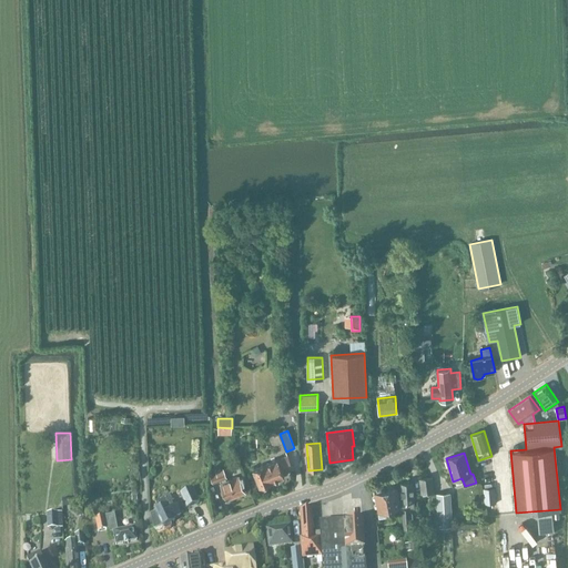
[(253,469),(260,487),(274,482),(275,483),(280,480),(281,478),(285,477),(283,473),(293,469),(287,456),(253,469)]
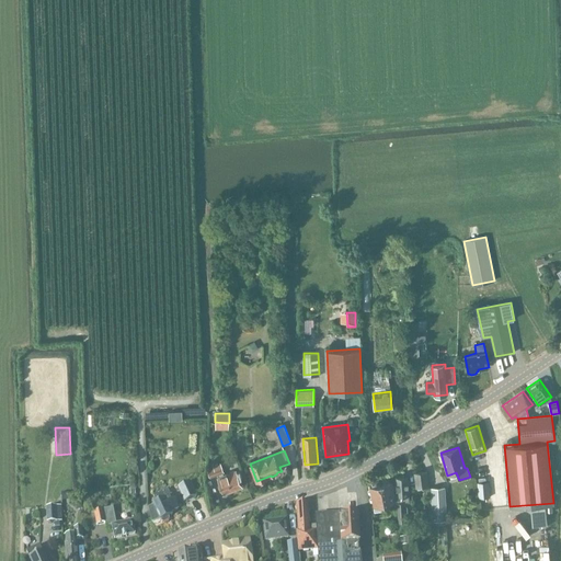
[(214,469),(208,471),(210,478),(219,474),(220,478),(224,477),(222,473),(224,472),(219,462),(213,465),(214,469)]
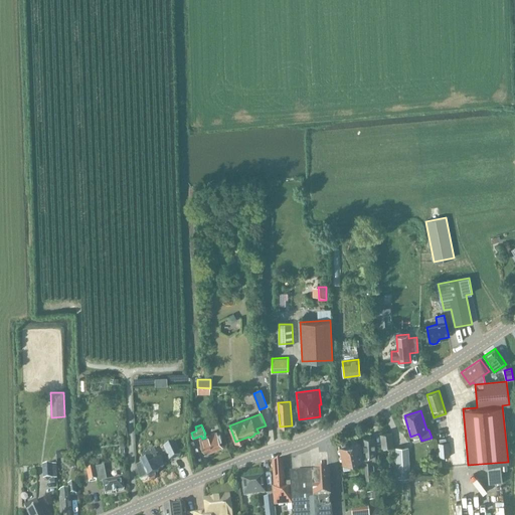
[(200,439),(206,454),(222,447),(217,433),(205,438),(202,439),(200,439)]
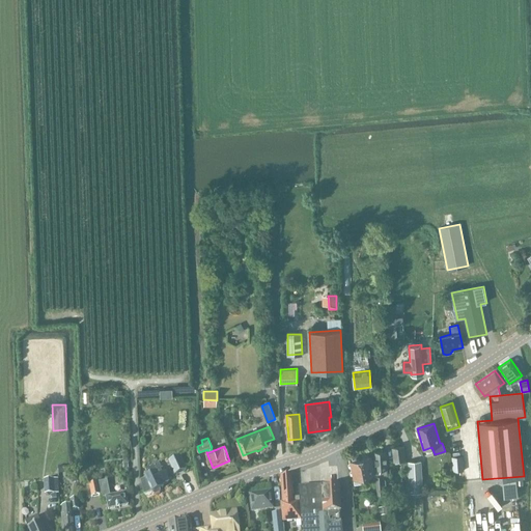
[(394,462),(403,460),(402,448),(393,448),(394,462)]
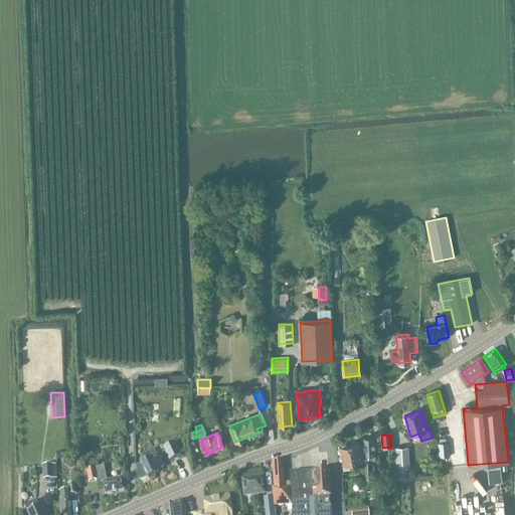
[(374,438),(363,439),(366,489),(373,488),(373,480),(372,461),(376,461),(374,438)]
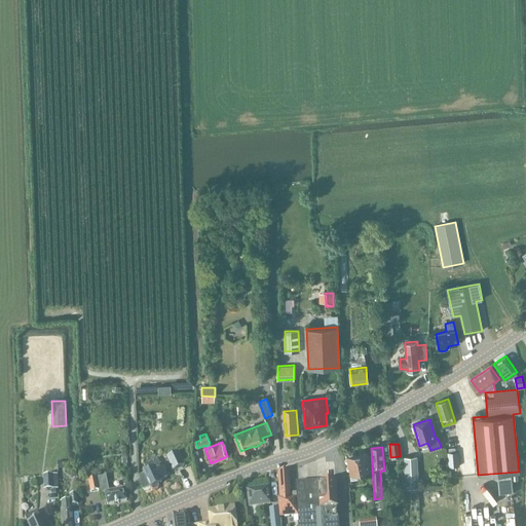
[(370,470),(369,461),(367,452),(355,454),(354,452),(349,453),(348,455),(347,455),(350,474),(370,470)]
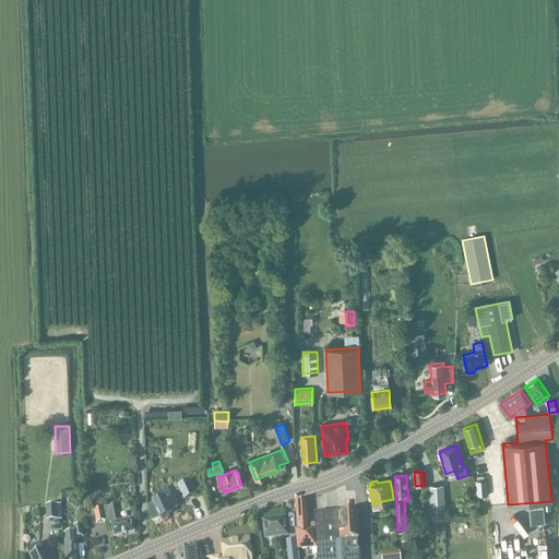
[(177,487),(183,500),(195,494),(189,482),(177,487)]
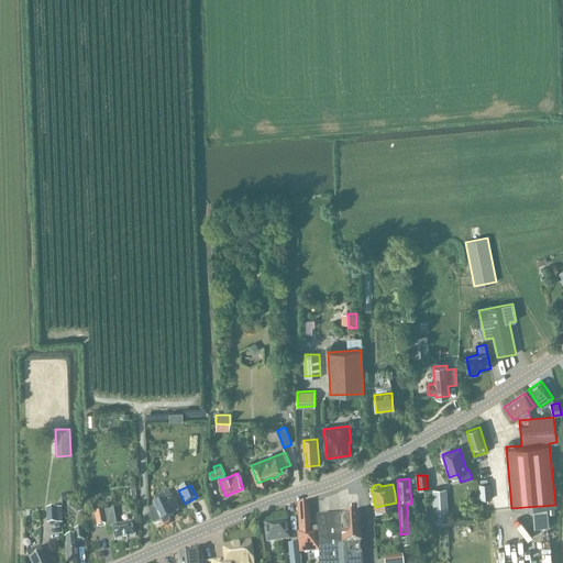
[(445,488),(433,489),(434,522),(442,522),(446,521),(445,488)]
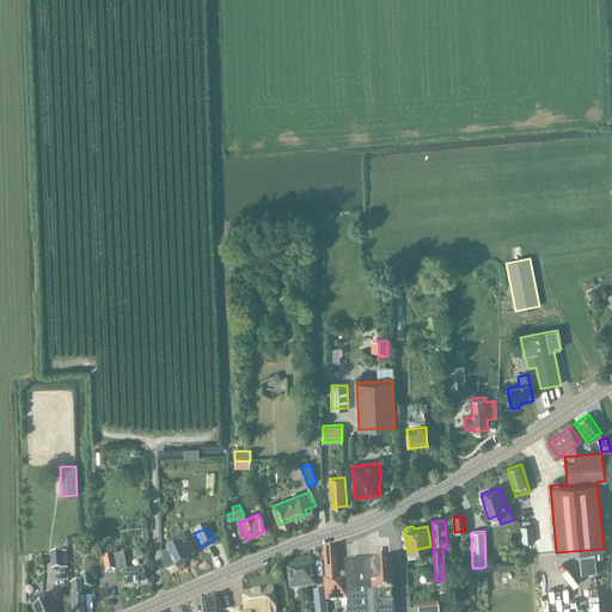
[(167,552),(163,555),(165,567),(167,570),(173,567),(175,569),(176,568),(177,570),(179,570),(184,568),(184,567),(184,564),(188,563),(187,560),(194,556),(188,542),(187,542),(183,534),(176,538),(167,542),(172,550),(167,551),(167,552)]
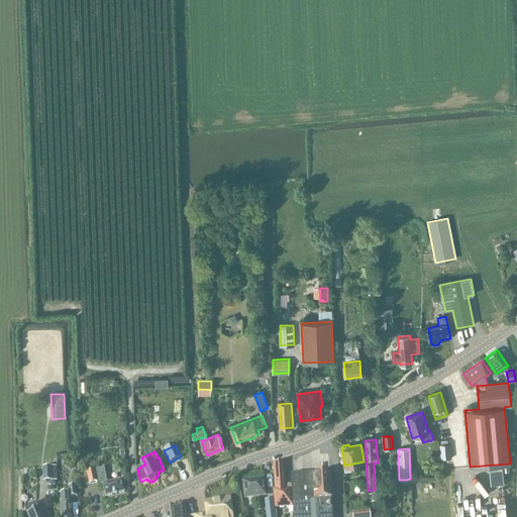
[(284,463),(274,464),(276,490),(274,490),(276,508),(289,507),(293,507),(292,485),(286,485),(284,463)]
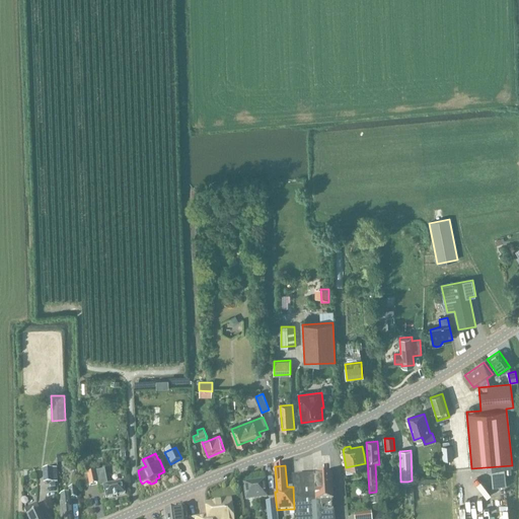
[(44,469),(44,483),(53,483),(53,469),(44,469)]
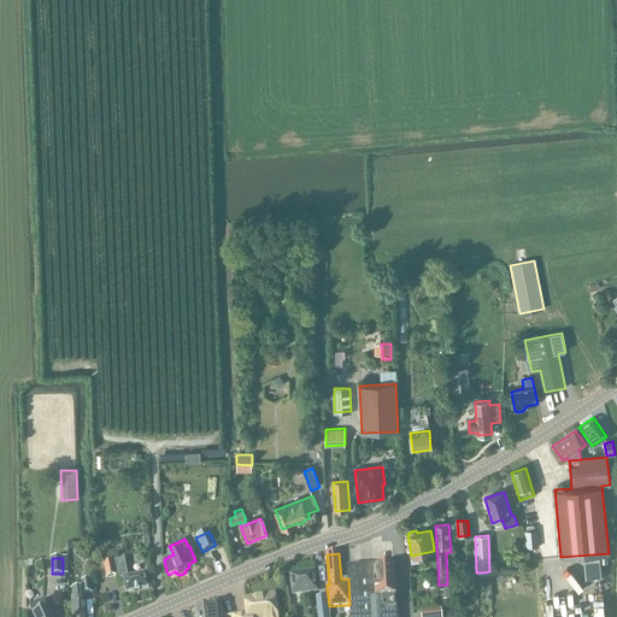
[(104,564),(106,579),(115,576),(116,580),(123,579),(125,593),(148,588),(146,574),(128,577),(124,560),(104,564)]
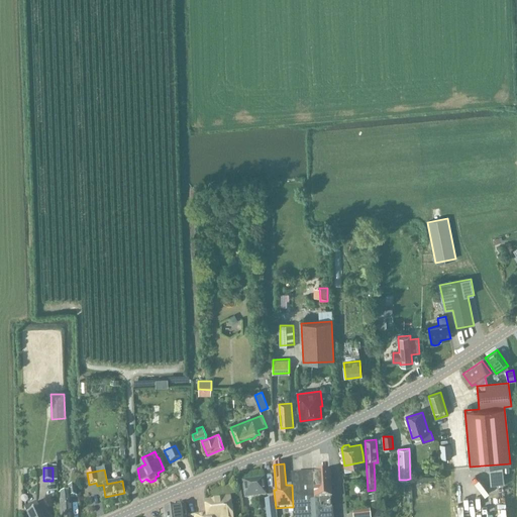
[(333,516),(330,474),(292,476),(292,485),(293,507),(294,513),(293,516),(333,516)]
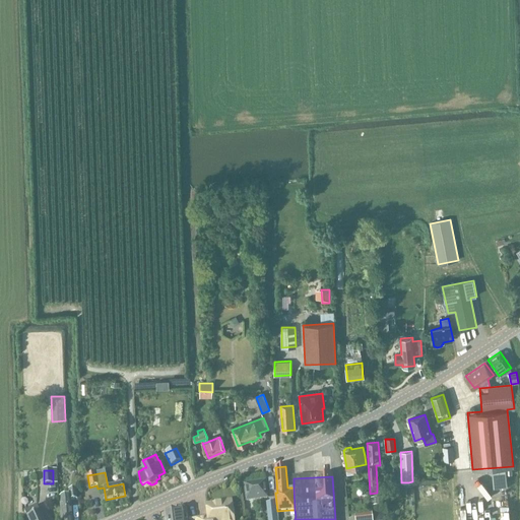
[(245,484),(246,501),(268,499),(267,482),(245,484)]
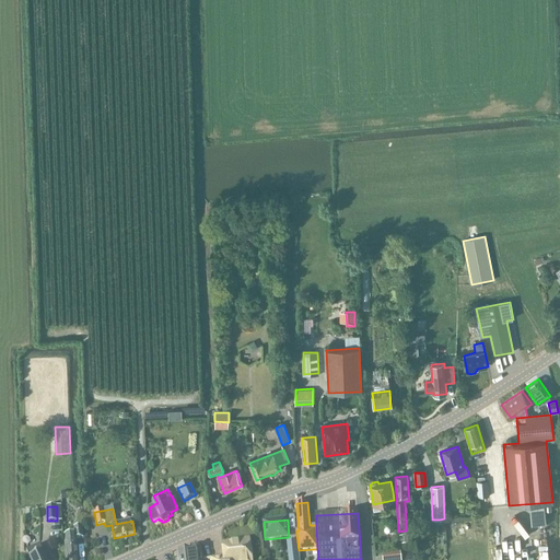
[(82,526),(81,527),(74,527),(74,534),(65,535),(67,559),(78,559),(77,538),(83,538),(82,526)]
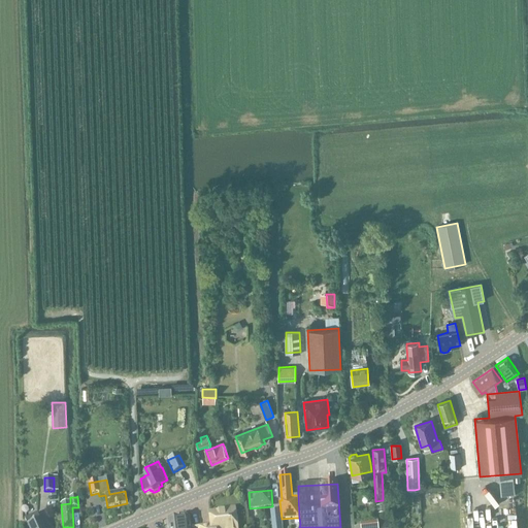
[(477,520),(482,520),(482,527),(488,527),(488,517),(483,517),(482,500),(477,501),(477,520)]
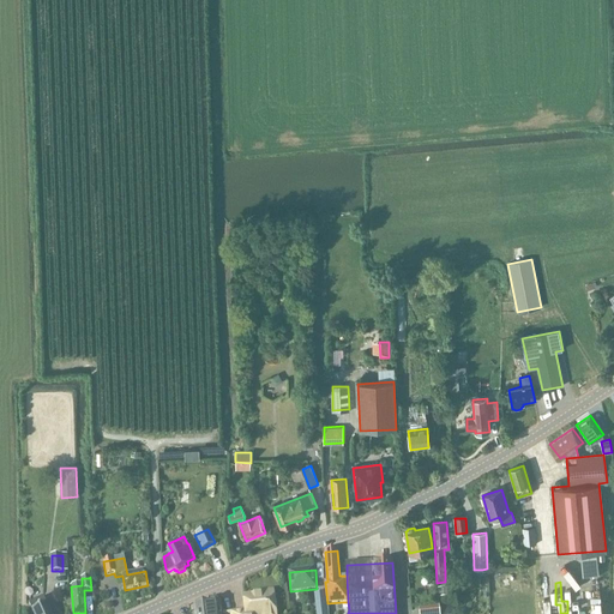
[(275,613),(272,591),(260,593),(262,595),(246,596),(247,611),(232,613),(275,613)]
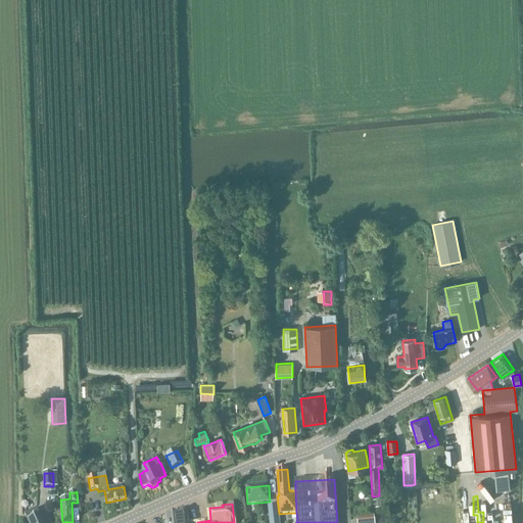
[(278,522),(276,505),(268,506),(270,522),(278,522)]
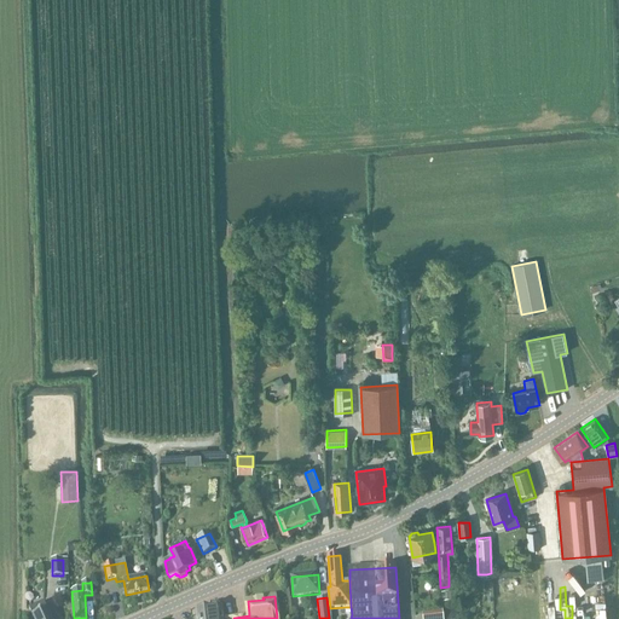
[(44,602),(29,608),(33,617),(34,618),(52,618),(48,609),(47,609),(44,602)]
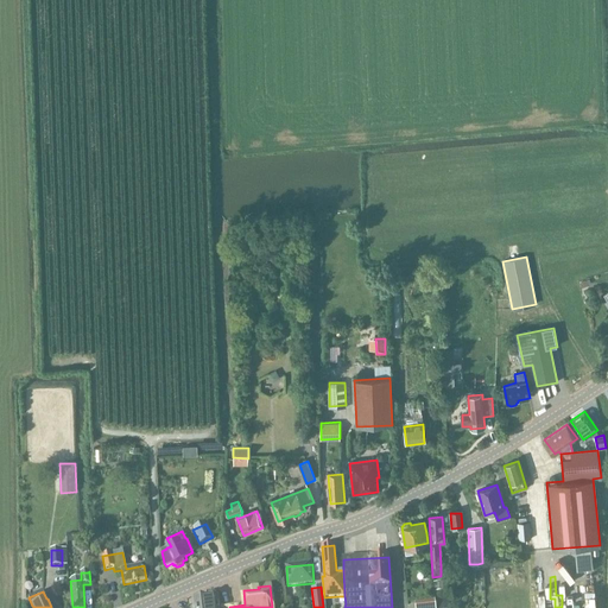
[(207,596),(194,599),(195,607),(220,607),(219,591),(209,593),(208,595),(207,596)]
